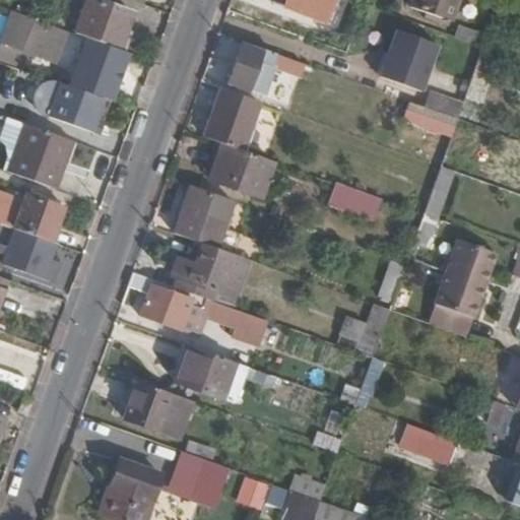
[(0,0),(0,6),(9,10),(11,0),(0,0)]
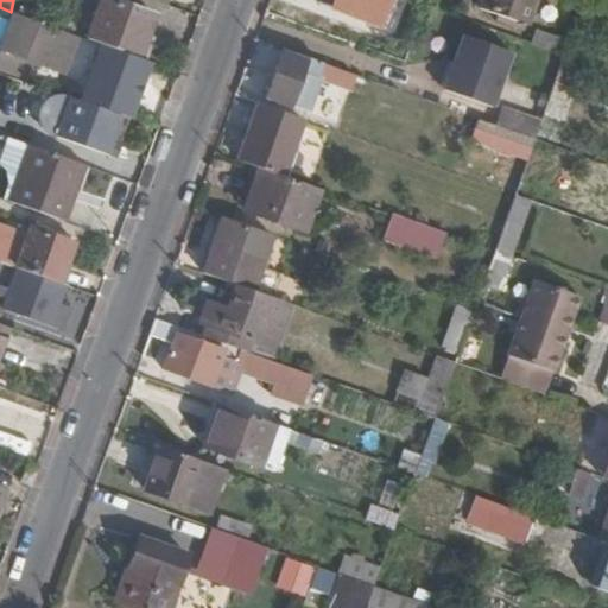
[(386,0),(335,0),(334,4),(379,20),(386,0)]
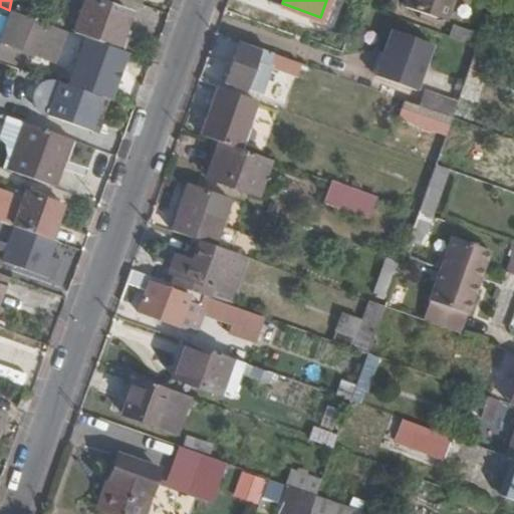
[(454,0),(408,0),(407,5),(448,19),(454,0)]
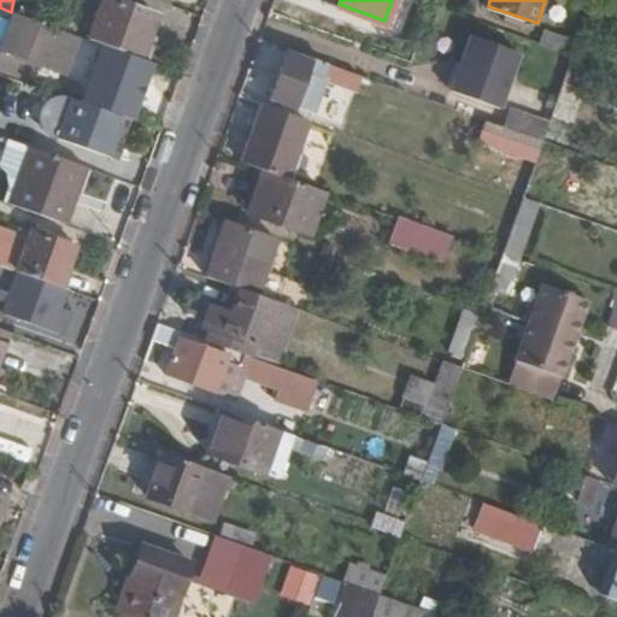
[(144,59),(152,39),(159,19),(107,1),(93,41),(144,59)]
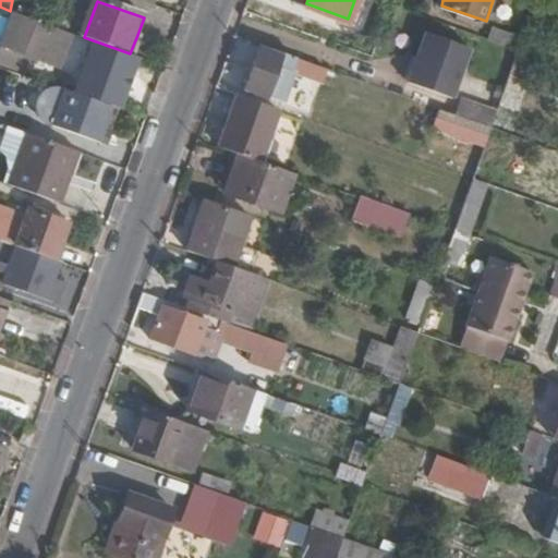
[(472,48),(428,32),(411,79),(455,94),(472,48)]
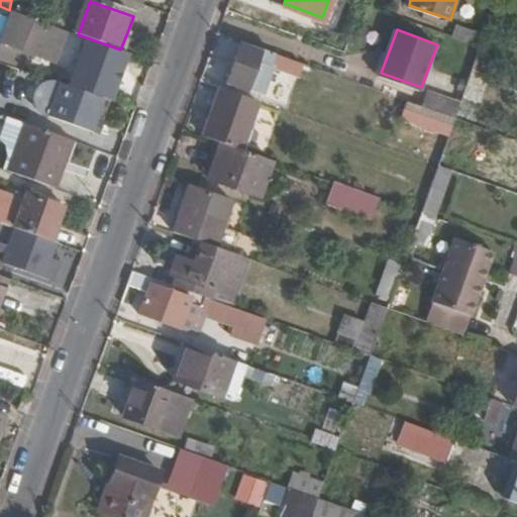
[(120,49),(129,54),(135,35),(127,32),(120,49)]
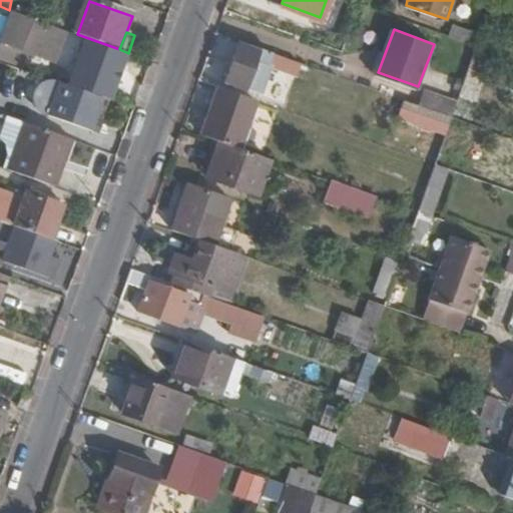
[(55,62),(63,39),(50,34),(46,43),(38,41),(35,50),(43,53),(42,57),(55,62)]
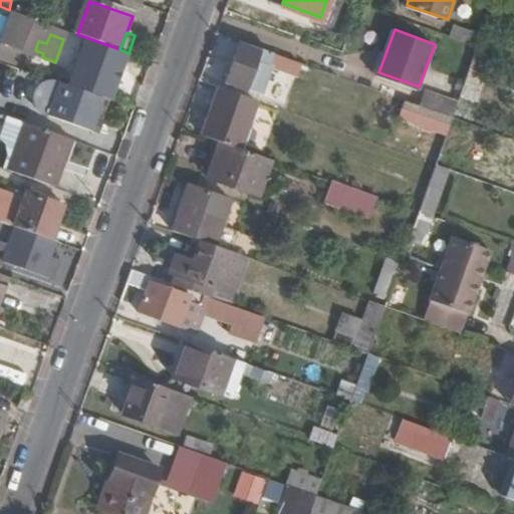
[(294,57),(243,38),(228,80),(247,87),(257,59),(269,64),(270,61),(290,68),(294,57)]
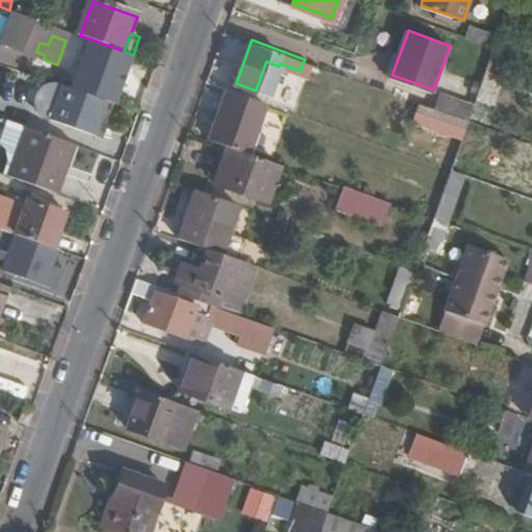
[(0,58),(18,70),(24,58),(4,47),(0,54),(0,58)]
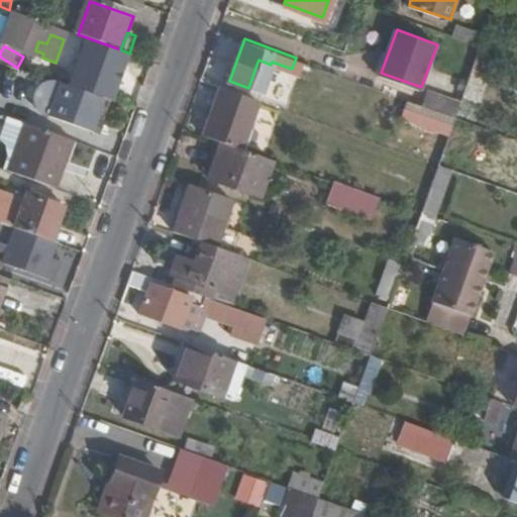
[(499,53),(483,47),(475,69),(492,74),(499,53)]
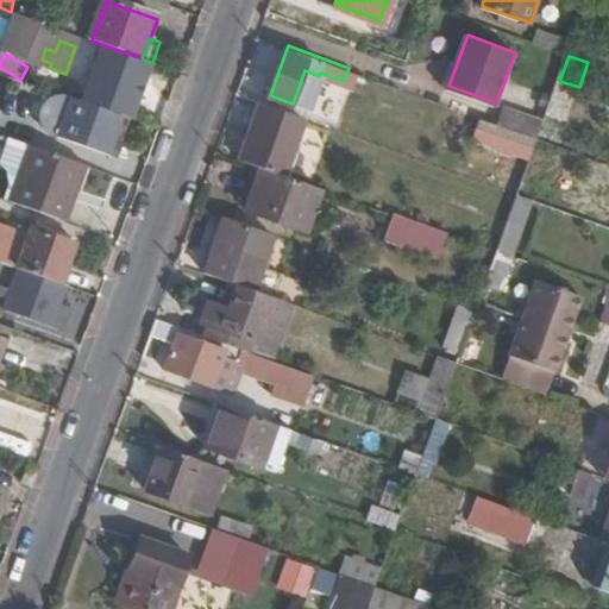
[(58,138),(110,157),(115,143),(124,118),(73,99),(58,138)]
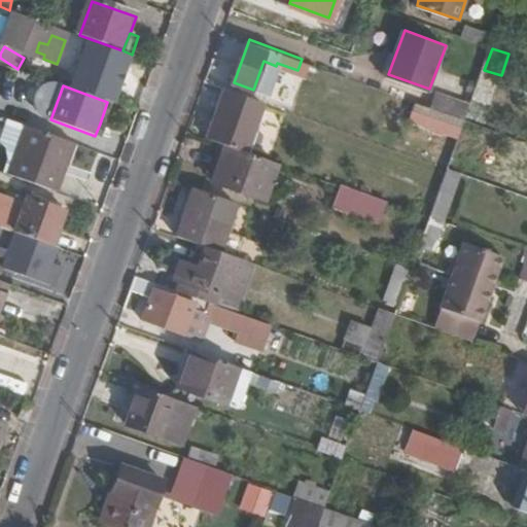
[(270,102),(233,89),(215,135),(226,139),(252,149),(270,102)]
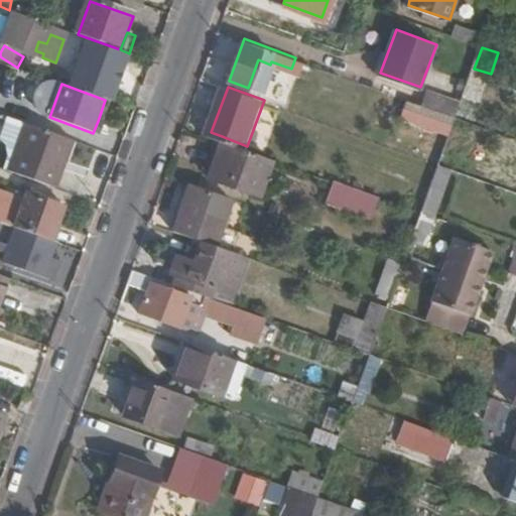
[(420,106),(407,102),(402,116),(449,132),(460,101),(425,91),(420,106)]
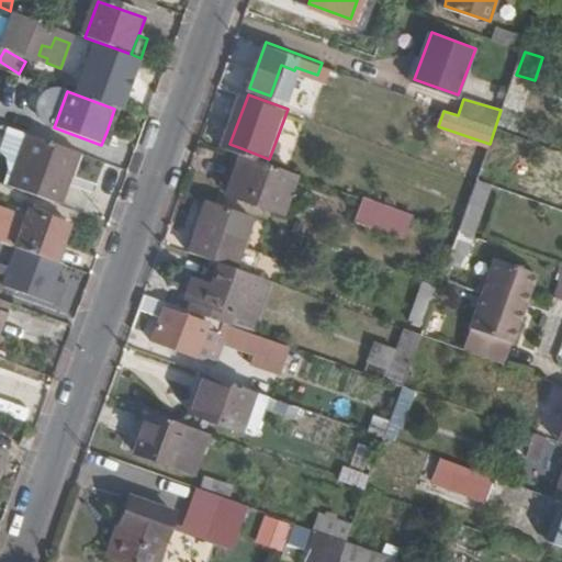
[(514,132),(498,126),(479,179),(495,184),(514,132)]
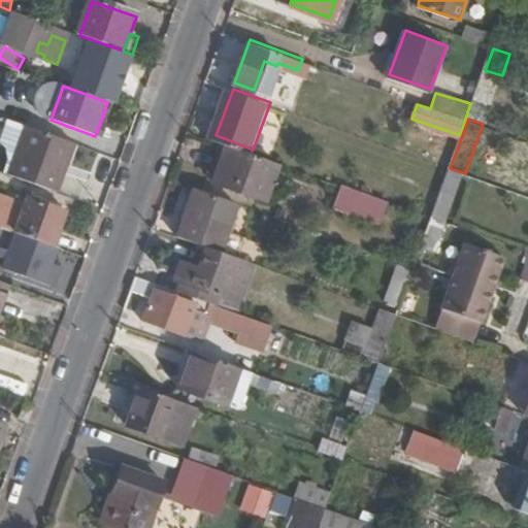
[(102,139),(107,127),(100,124),(95,136),(102,139)]
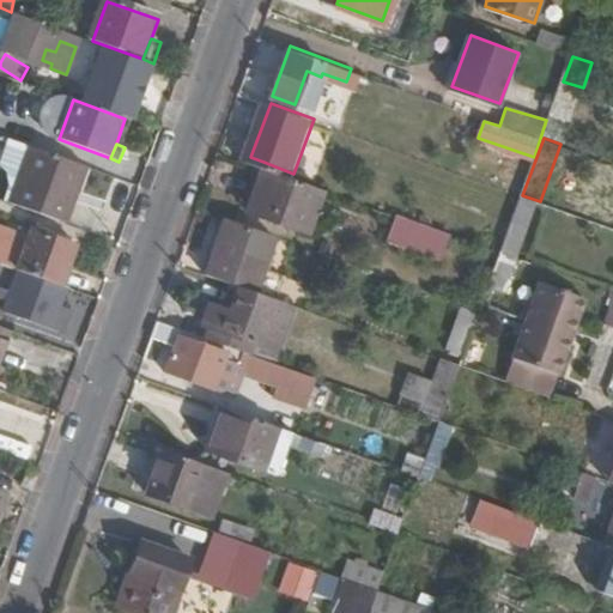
[(18,204),(73,224),(83,199),(76,196),(86,167),(40,150),(18,204)]
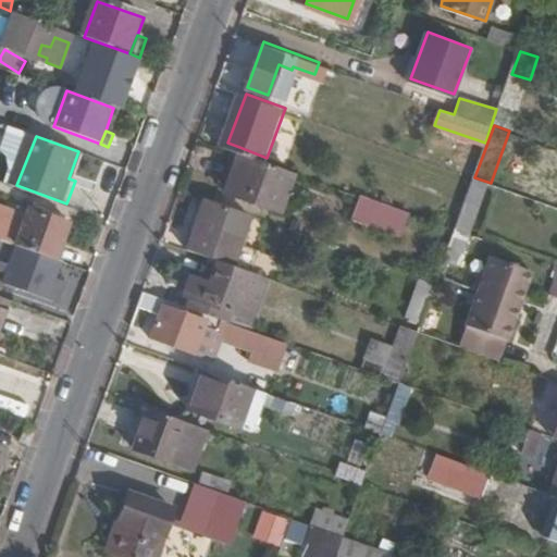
[(267,158),(239,147),(225,187),(277,206),(292,166),(267,158)]
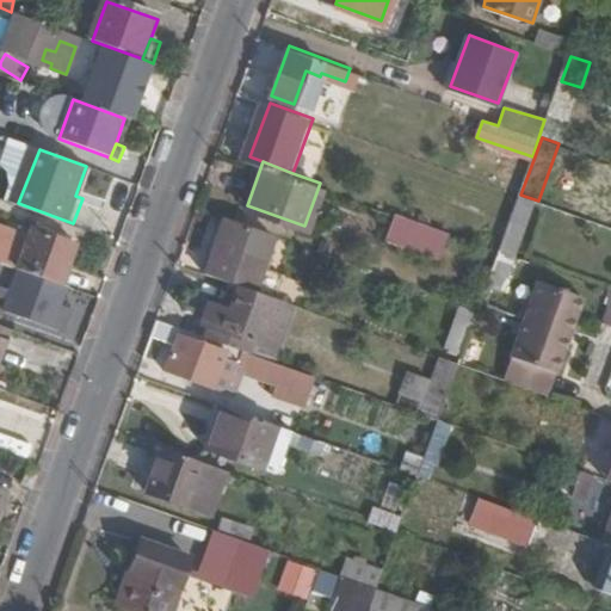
[(82,198),(93,168),(86,166),(75,196),(82,198)]
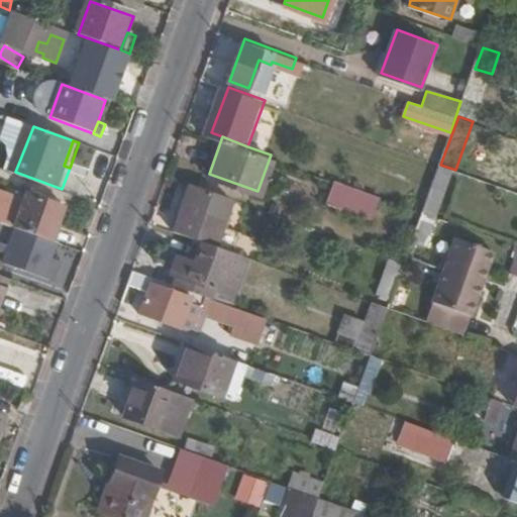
[(324,203),(371,222),(381,199),(333,180),(324,203)]
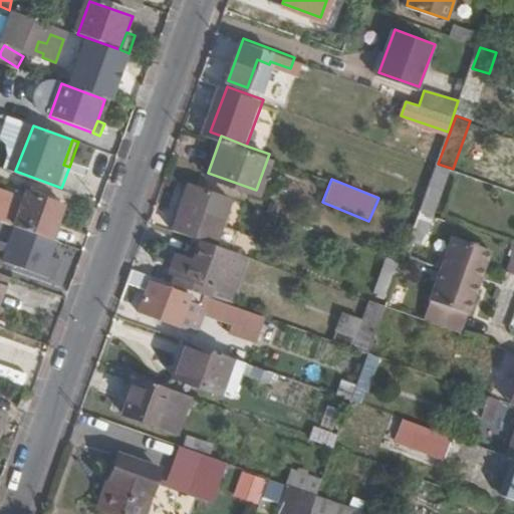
[(433,180),(425,203),(444,209),(452,186),(433,180)]
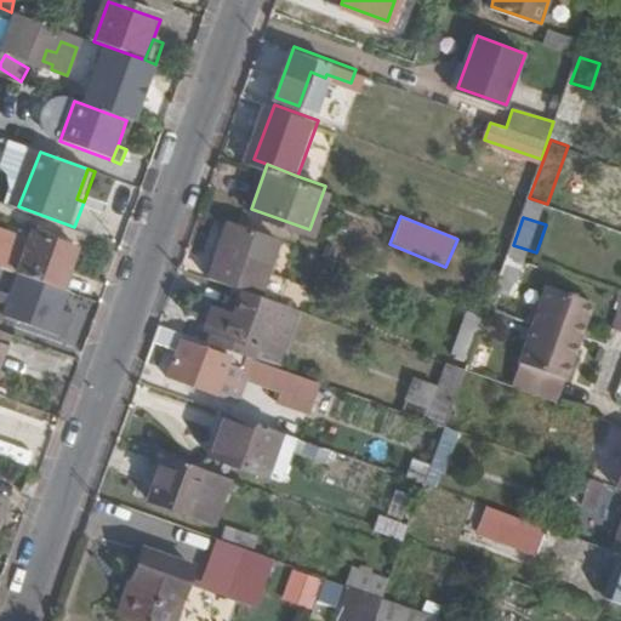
[(281,237),(231,218),(210,274),(235,284),(272,297),(280,275),(274,273),(280,257),(274,255),(281,237)]
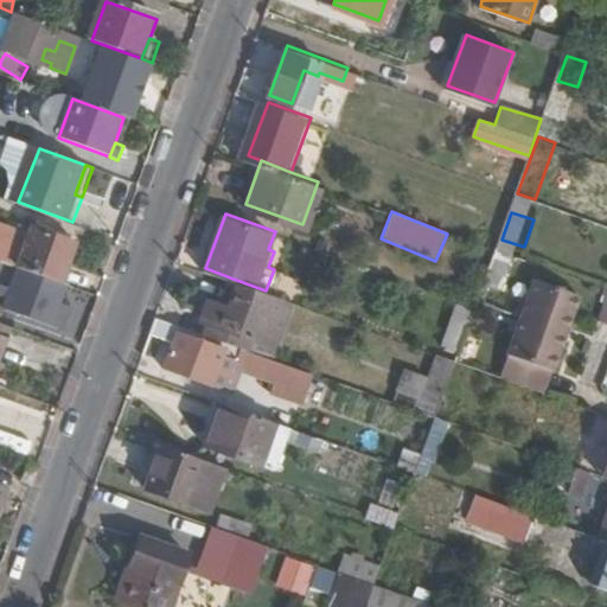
[(20,267),(61,282),(75,241),(34,227),(20,267)]
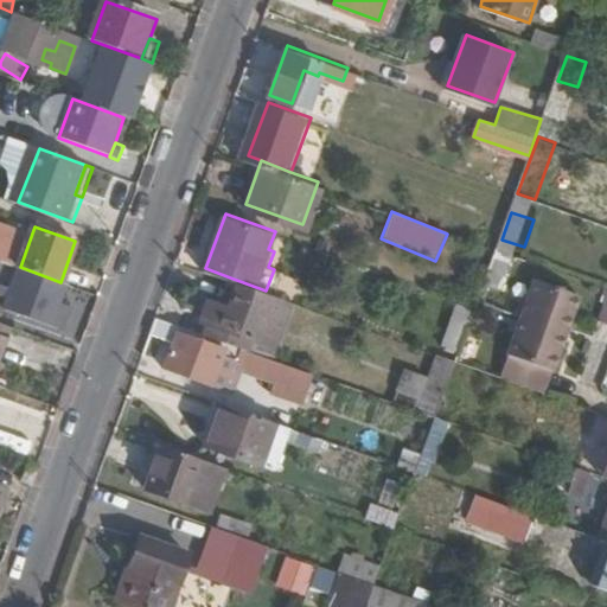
[(477,306),(458,360),(475,368),(516,254),(498,248),(477,306)]
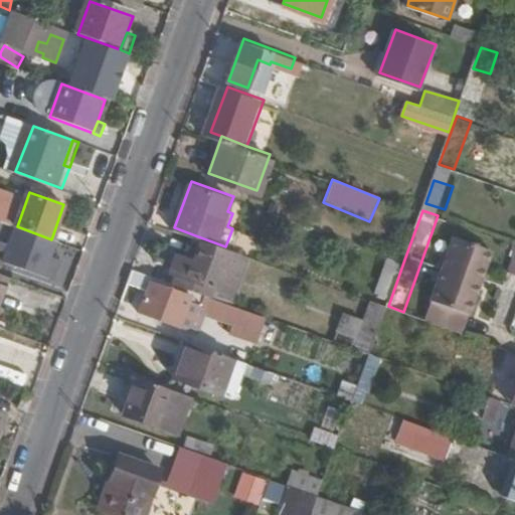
[(50,253),(55,240),(51,239),(17,226),(0,220),(0,248),(9,251),(5,262),(43,275),(47,264),(50,253)]
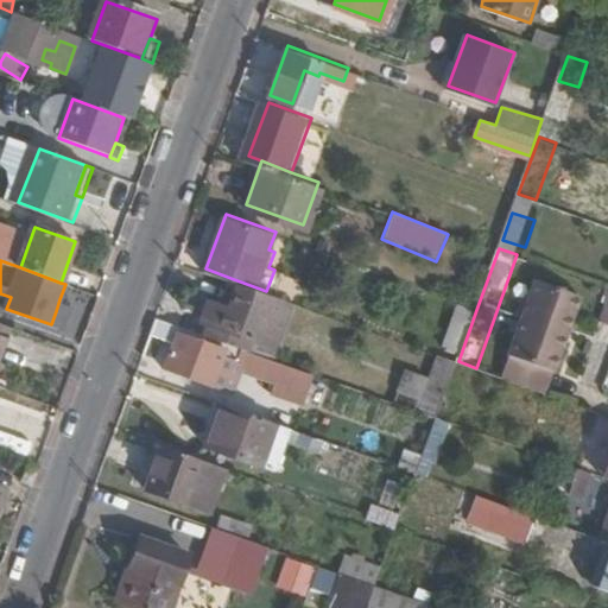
[(305,282),(274,270),(266,291),(298,303),(305,282)]
